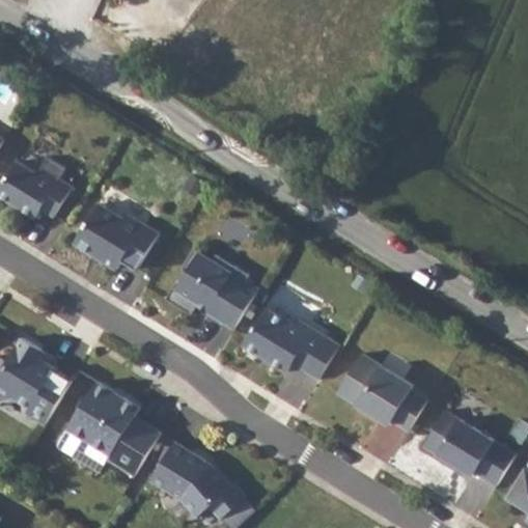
[(0,133),(8,137),(14,126),(0,119),(0,133)]
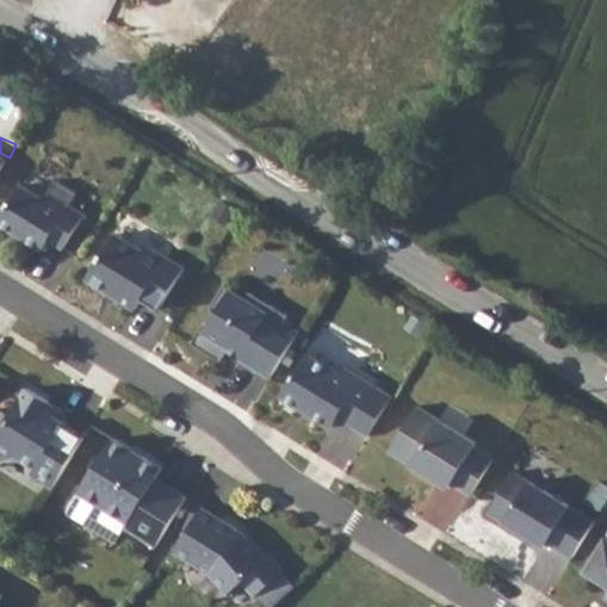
[(25,187),(48,194),(53,179),(30,172),(25,187)]
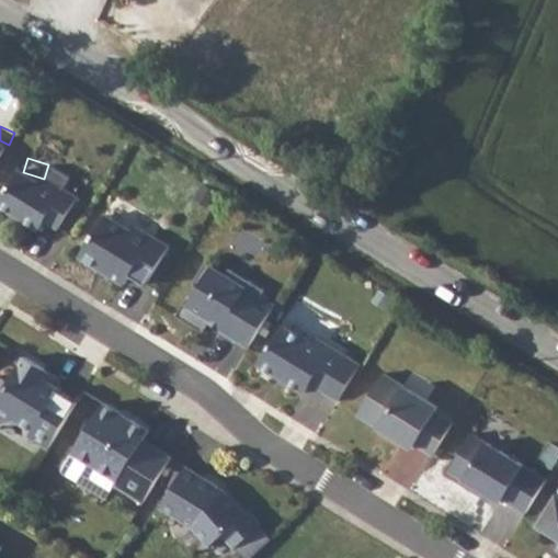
[(42,180),(38,186),(16,172),(0,197),(0,209),(36,232),(42,223),(56,231),(76,200),(42,180)]
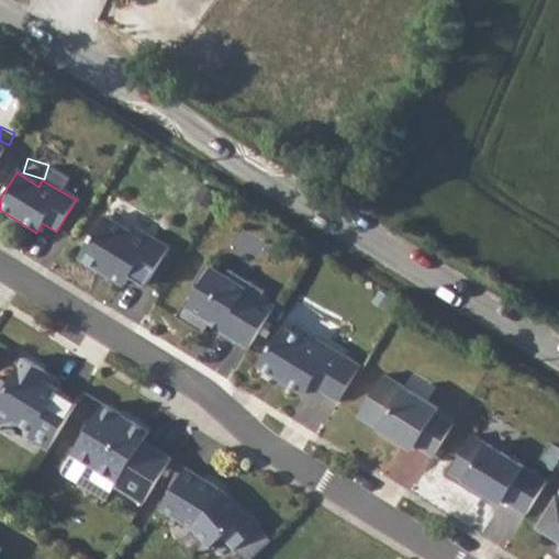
[(104,219),(79,259),(124,289),(130,278),(144,287),(167,249),(136,231),(133,236),(104,219)]
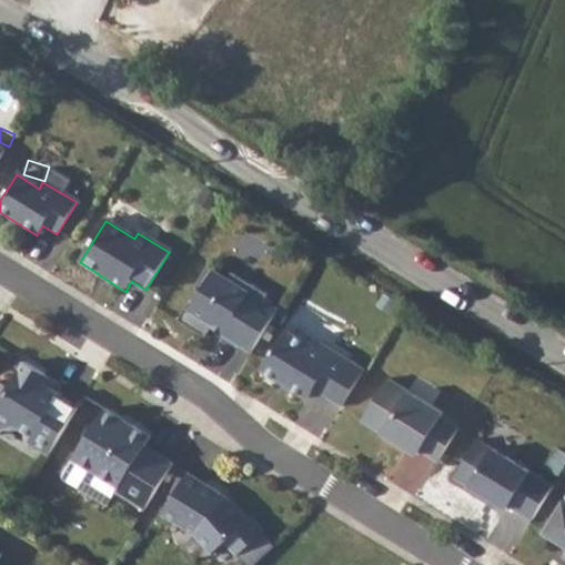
[(222,338),(250,354),(275,312),(262,303),(265,298),(230,274),(225,281),(207,269),(193,289),(195,298),(191,305),(188,303),(177,322),(203,339),(211,328),(223,335),(222,338)]
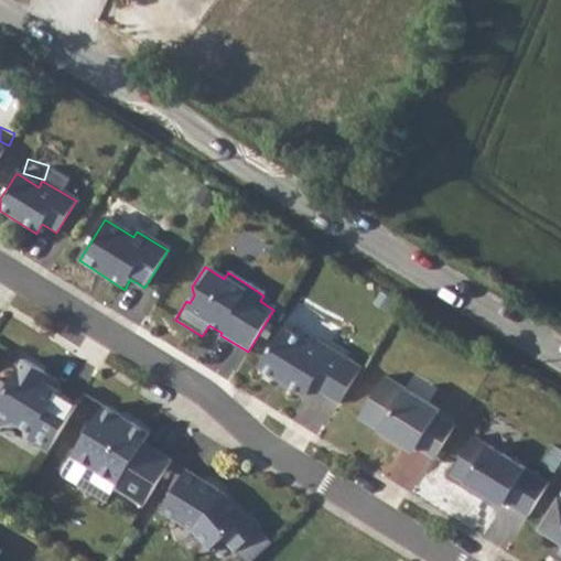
[(281,330),(257,369),(304,398),(310,388),(324,397),(346,360),(314,341),(311,346),(281,330)]
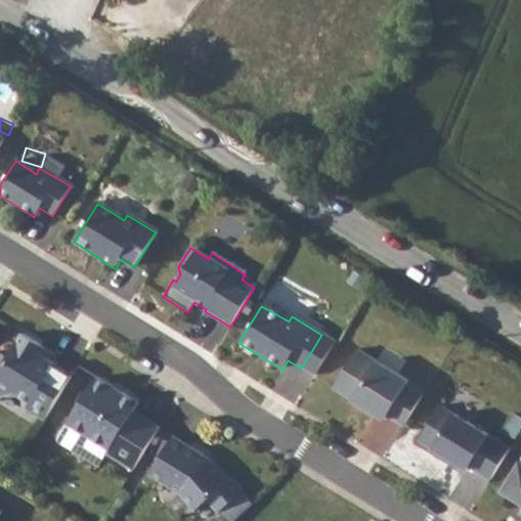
[(43,421),(70,378),(53,366),(53,365),(45,360),(35,353),(40,347),(22,336),(6,360),(0,356),(0,398),(14,395),(29,404),(26,409),(43,421)]
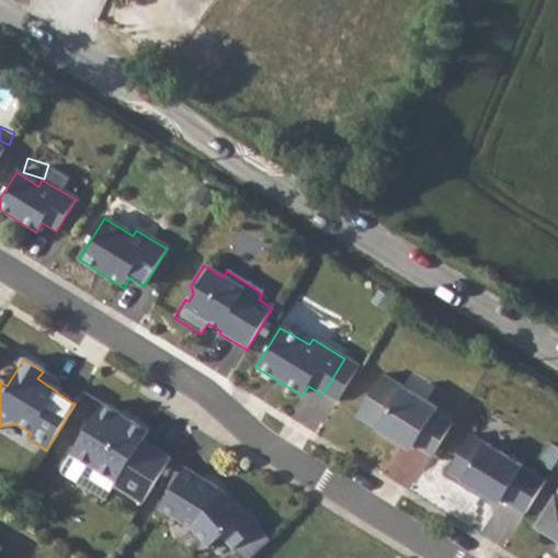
[(432,457),(452,425),(433,414),(436,409),(382,376),(356,417),(411,451),(413,446),(432,457)]
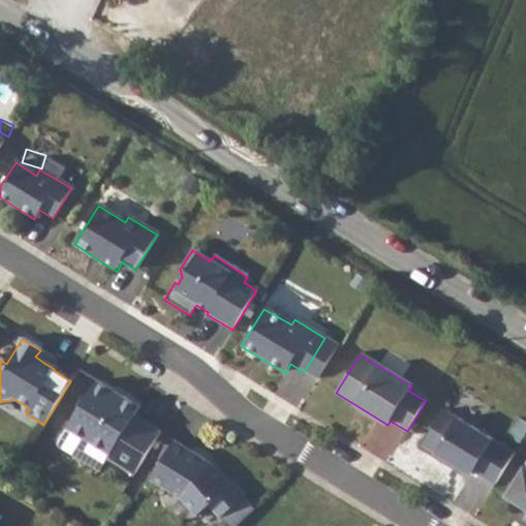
[(106,458),(134,475),(159,434),(133,418),(138,408),(122,398),(119,401),(113,398),(112,392),(96,382),(67,429),(57,446),(98,471),(106,458)]
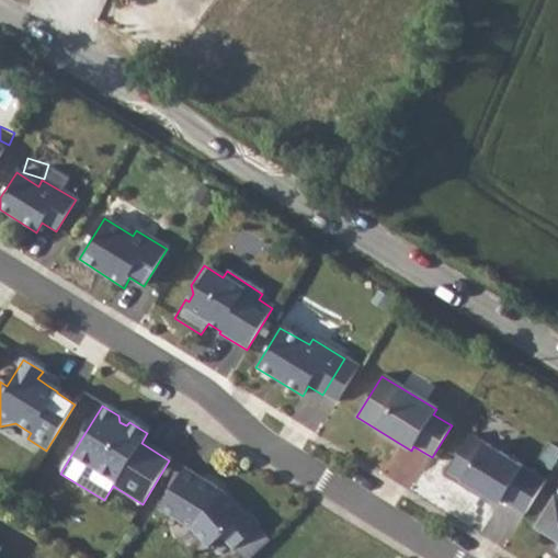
[(469,432),(443,473),(497,505),(500,500),(524,515),(546,480),(469,432)]
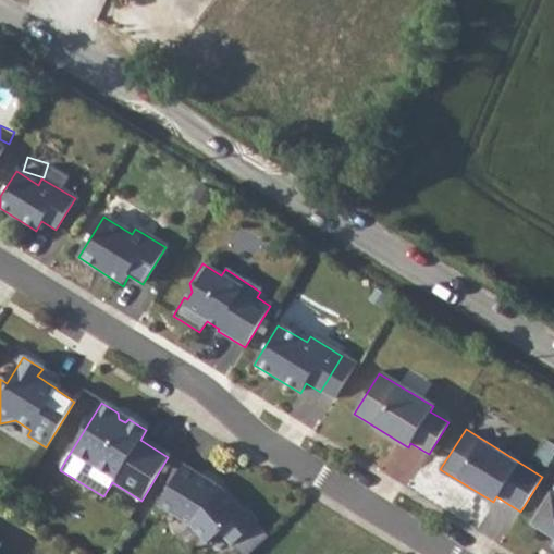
[(183,466),(158,505),(189,525),(206,544),(219,533),(231,546),(257,524),(244,509),(241,512),(220,489),(183,466)]
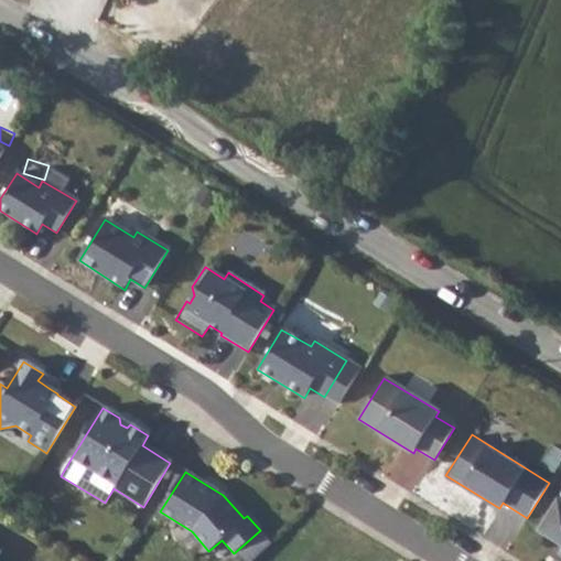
[(560,495),(539,530),(560,543),(560,551),(559,556),(560,557),(560,495)]
